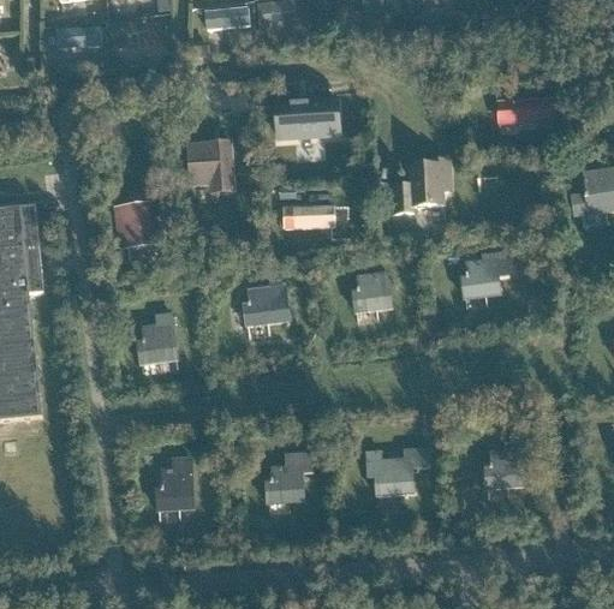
[(159,10),(168,9),(167,0),(158,0),(159,10)]
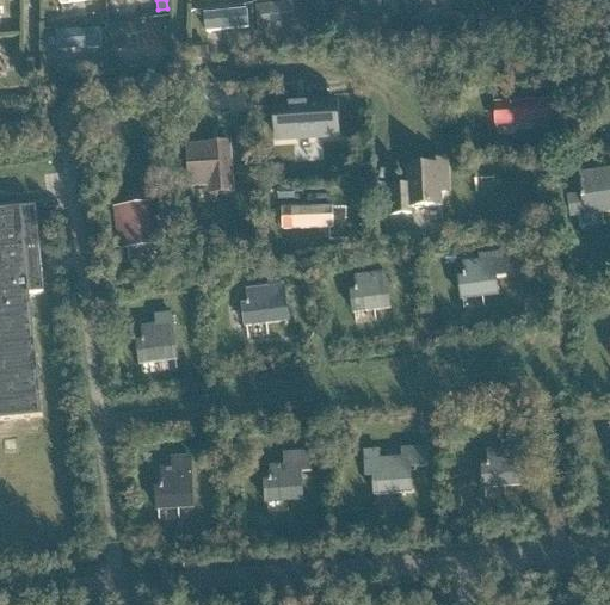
[(294,24),(290,0),(272,0),(254,2),(257,28),(294,24)]
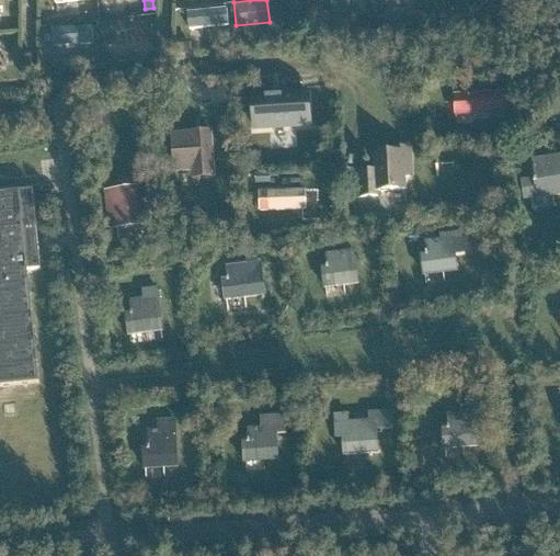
[(365,9),(364,0),(330,0),(332,13),(365,9)]
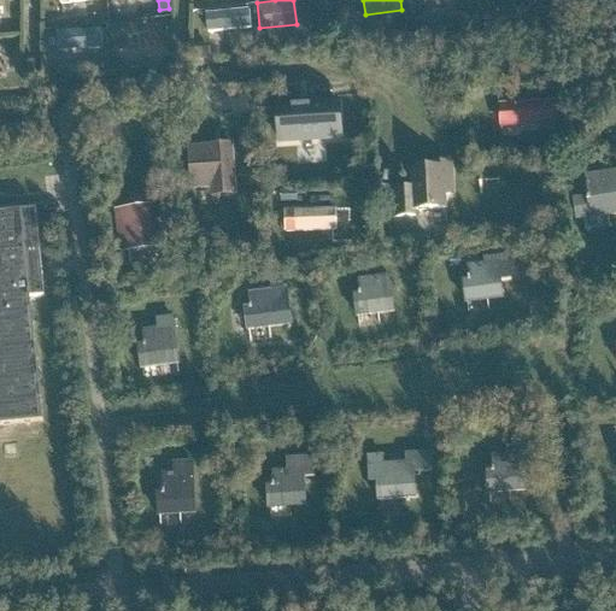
[(445,5),(444,0),(406,0),(408,10),(445,5)]
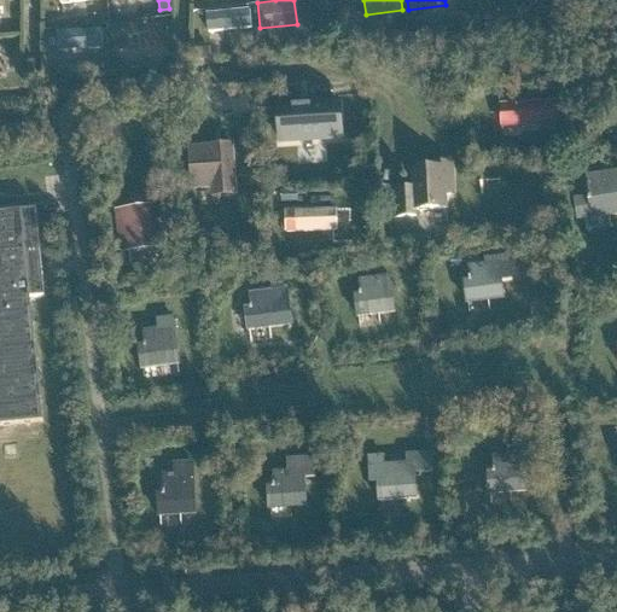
[(536,16),(551,15),(549,5),(536,6),(536,16)]
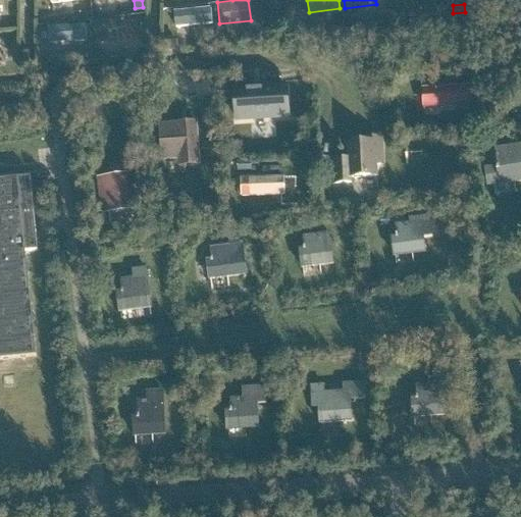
[(206,29),(204,7),(172,10),(175,32),(206,29)]
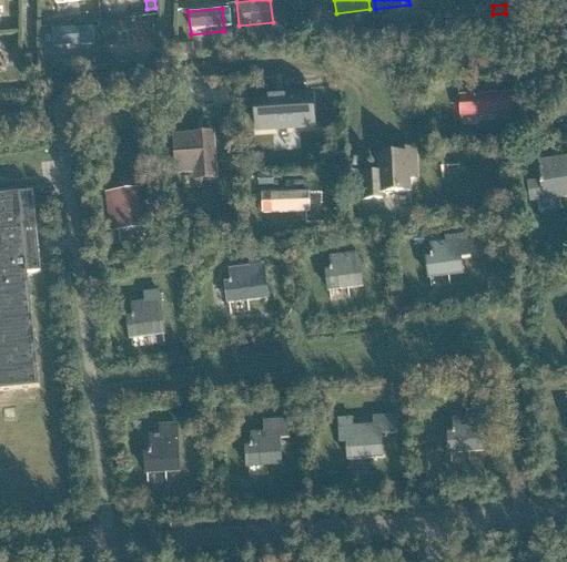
[(135,40),(133,17),(100,20),(103,43),(135,40)]
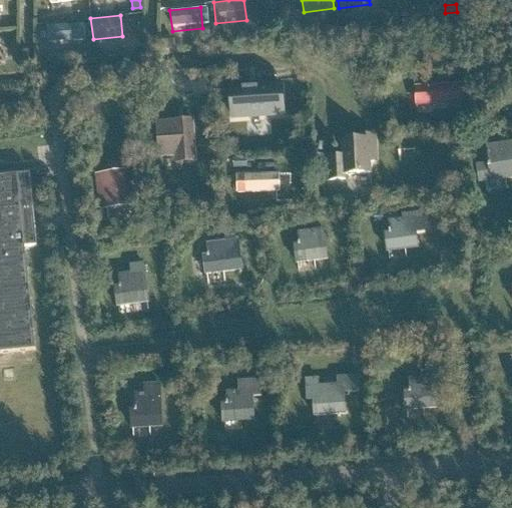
[(342,18),(343,26),(355,25),(354,17),(342,18)]
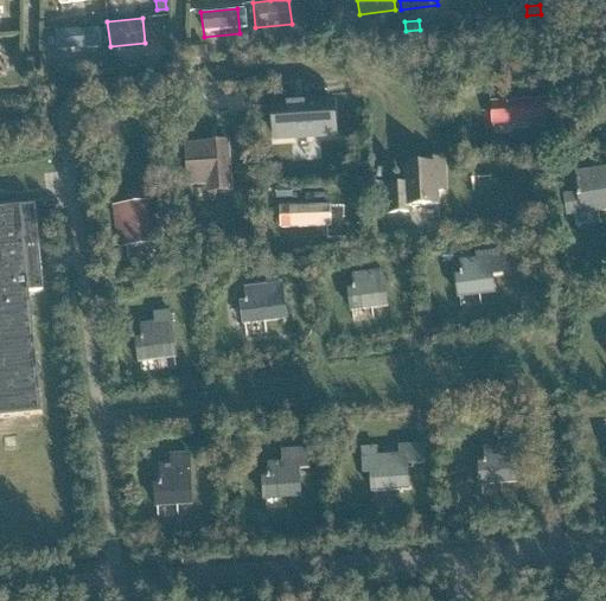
[(93,50),(90,25),(53,29),(57,53),(93,50)]
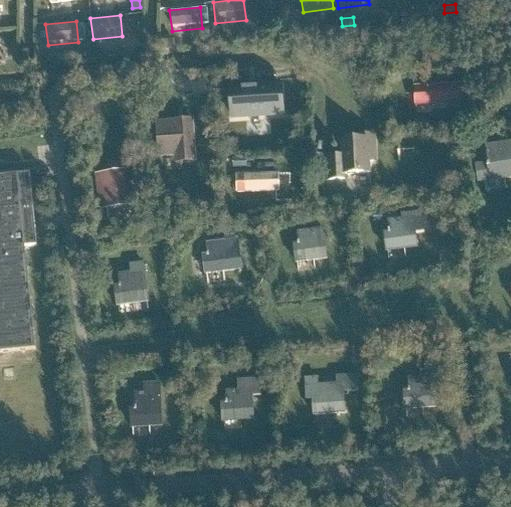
[(292,31),(291,23),(281,24),(282,32),(292,31)]
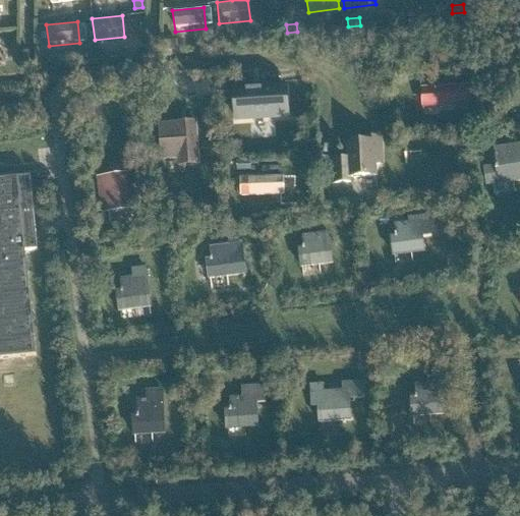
[(164,47),(176,46),(175,38),(163,39),(164,47)]
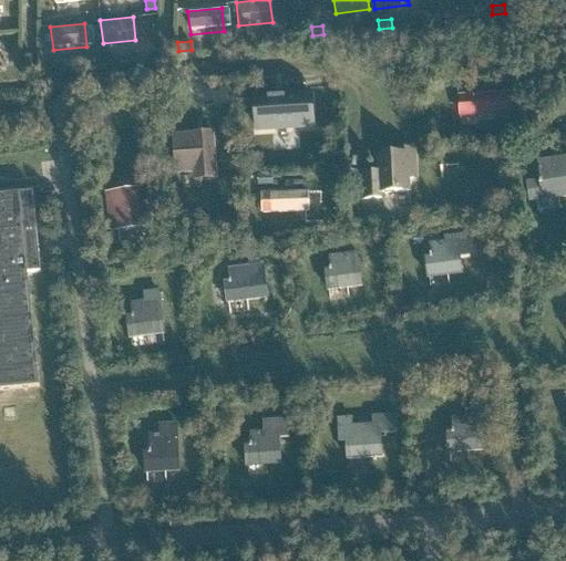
[(103,61),(114,61),(113,52),(102,52),(103,61)]
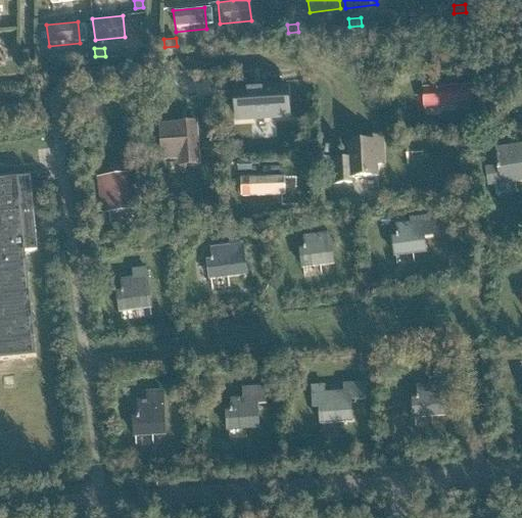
[(76,58),(85,57),(85,49),(75,50),(76,58)]
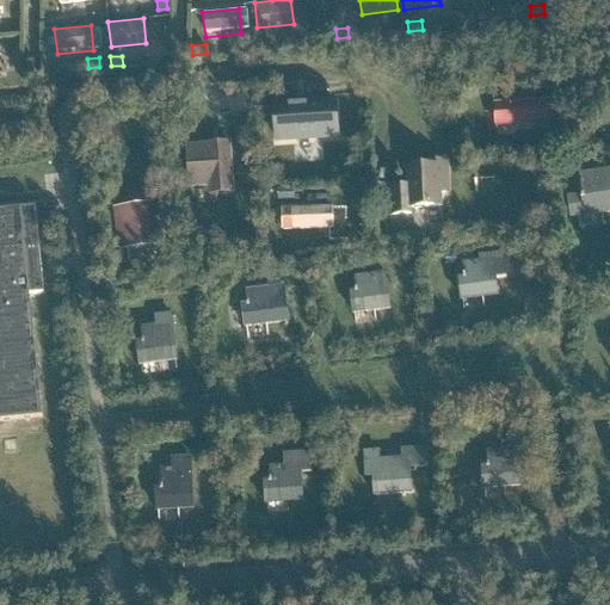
[(31,61),(22,61),(22,75),(31,75),(31,61)]
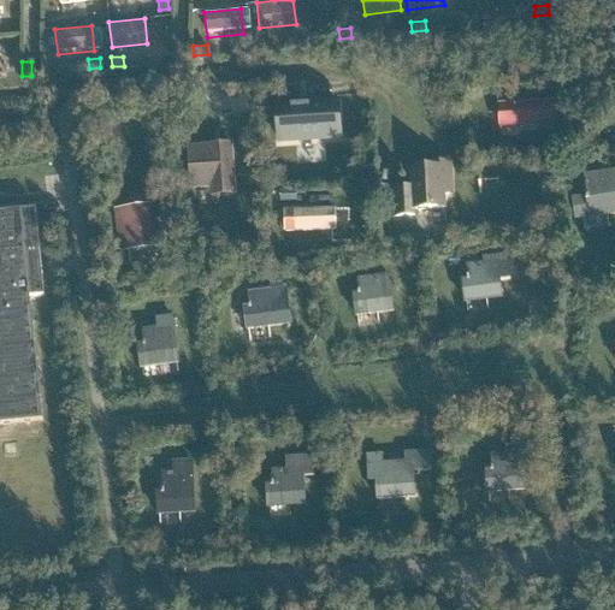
[(554,118),(551,98),(498,102),(500,122),(554,118)]
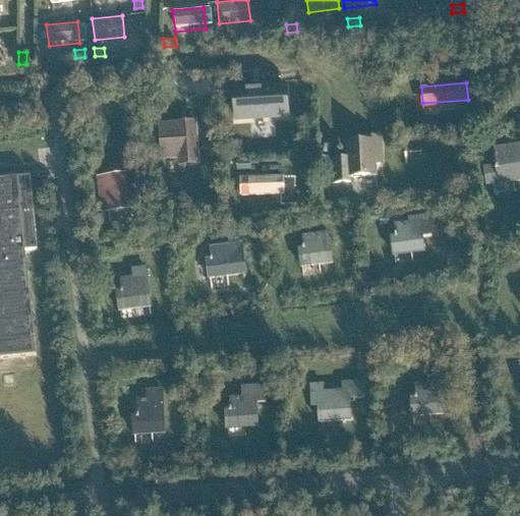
[(269,84),(234,88),(236,117),(254,115),(285,113),(284,99),(285,99),(285,91),(285,83),(269,84)]
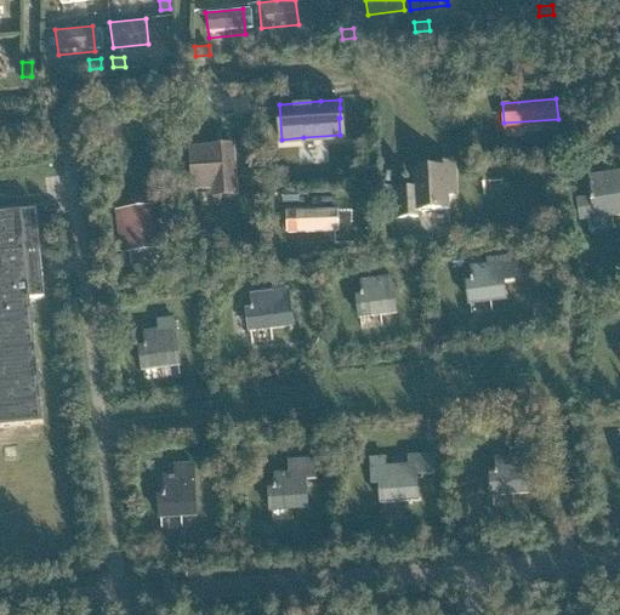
[(233,142),(209,143),(188,146),(192,186),(212,184),(212,194),(237,192),(233,142)]
